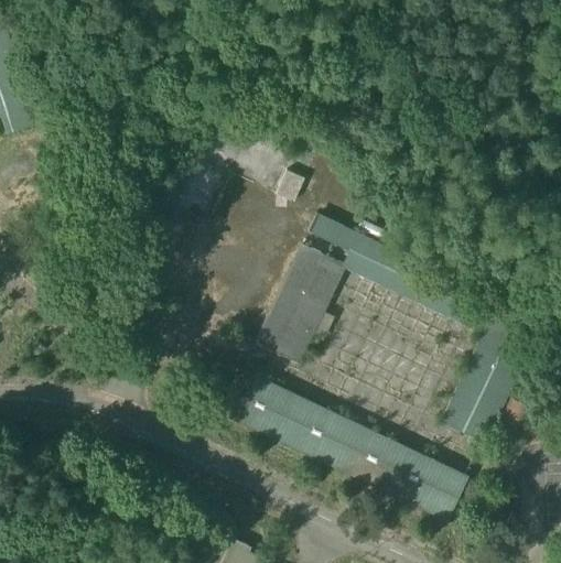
[(38,123),(0,2),(0,116),(6,115),(11,131),(38,123)]
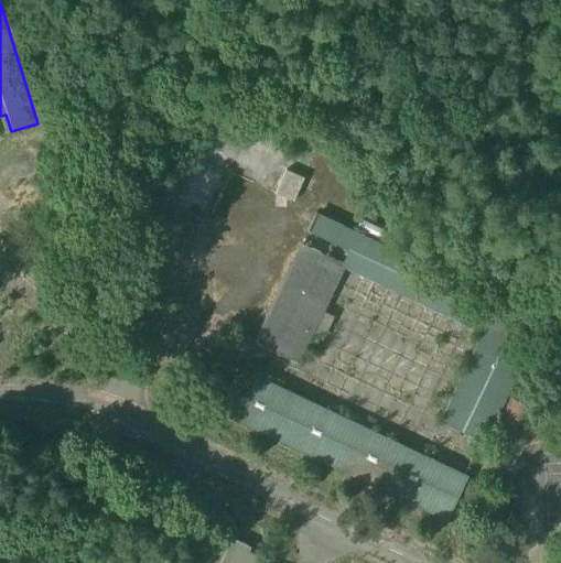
[(282,195),(299,197),(303,171),(287,169),(282,195)]
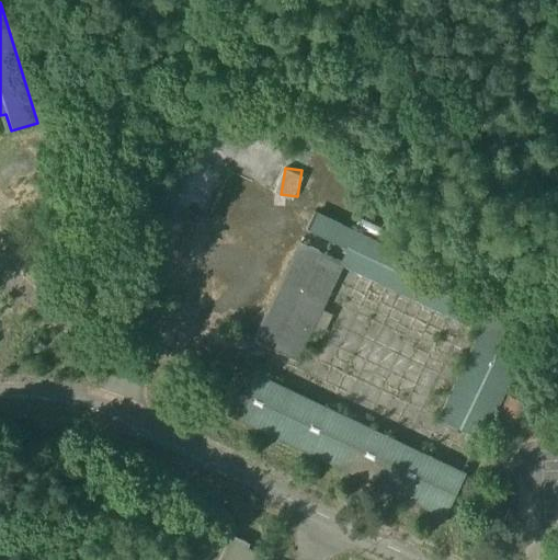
[(541,319),(318,213),(310,228),(351,248),(348,255),(369,266),(366,274),(485,330),(442,418),(484,438),(541,319)]
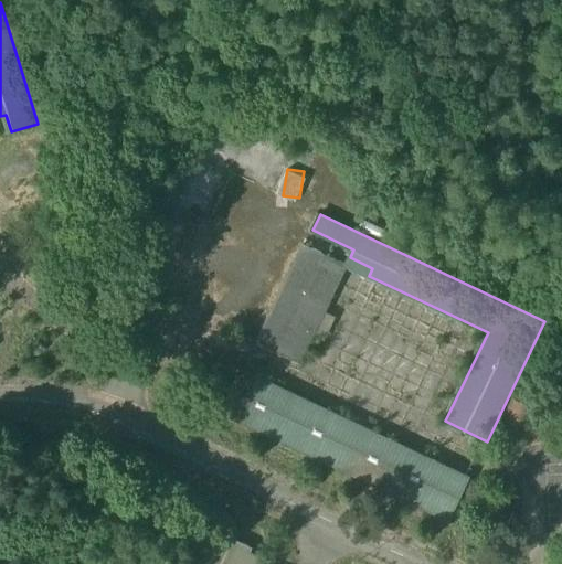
[(306,244),(260,343),(301,363),(348,264),(306,244)]
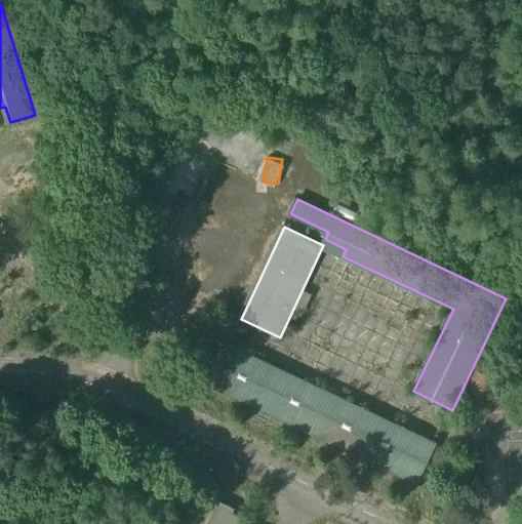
[(436,443),(254,357),(257,351),(246,346),(243,352),(230,345),(211,384),(417,481),(436,443)]
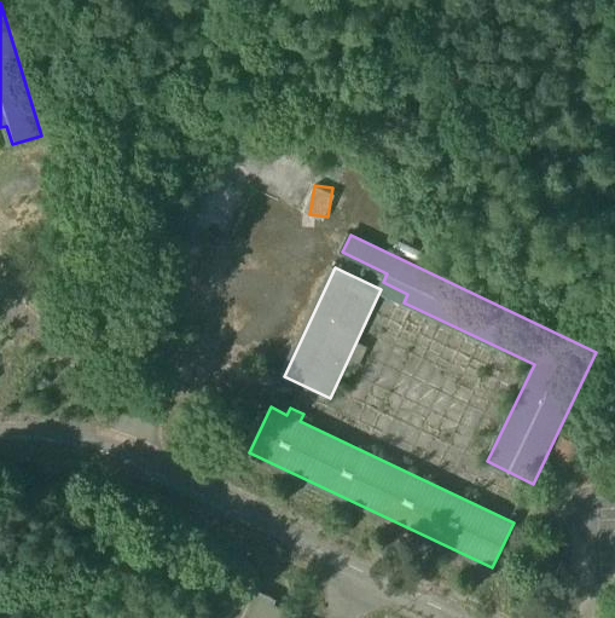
[(564,435),(538,487),(558,497),(585,446),(564,435)]
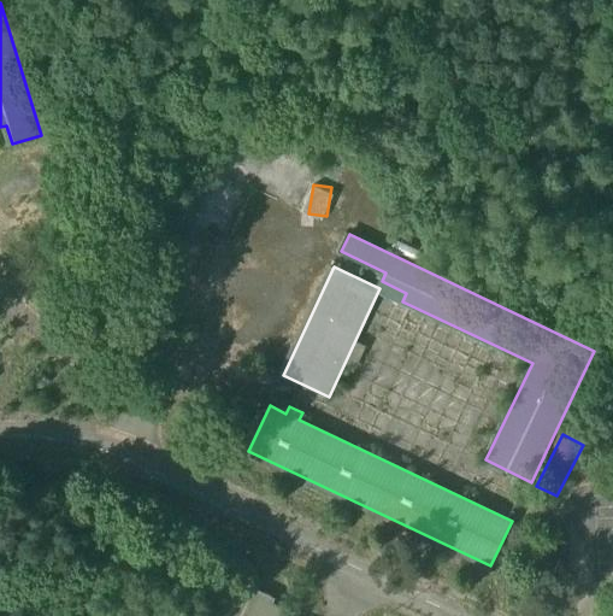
[(264,615),(273,597),(237,579),(218,615),(264,615)]
